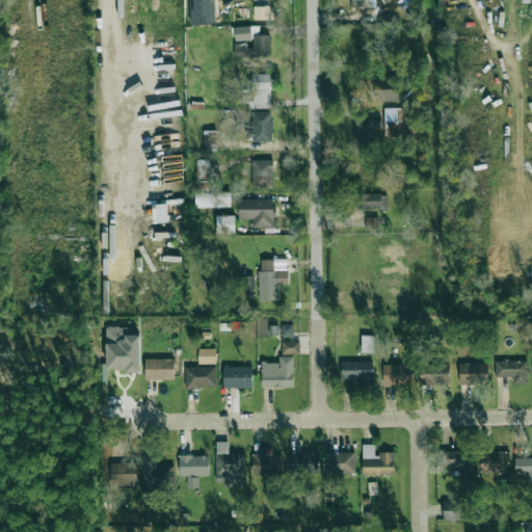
[(269,19),(269,6),(254,6),(254,20),(269,19)]
